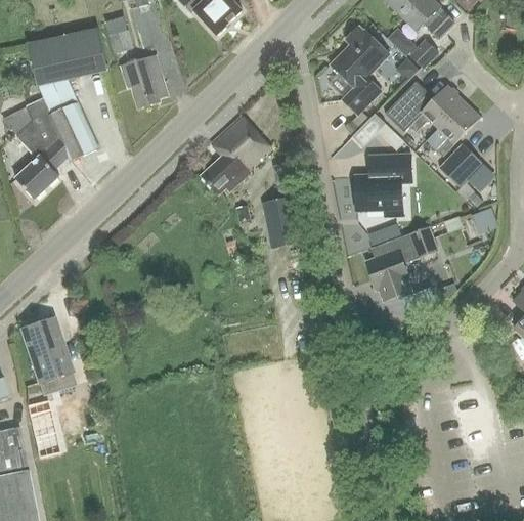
[(179,0),(191,12),(193,10),(216,34),(217,34),(219,34),(225,28),(225,26),(243,9),(233,0),(179,0)]
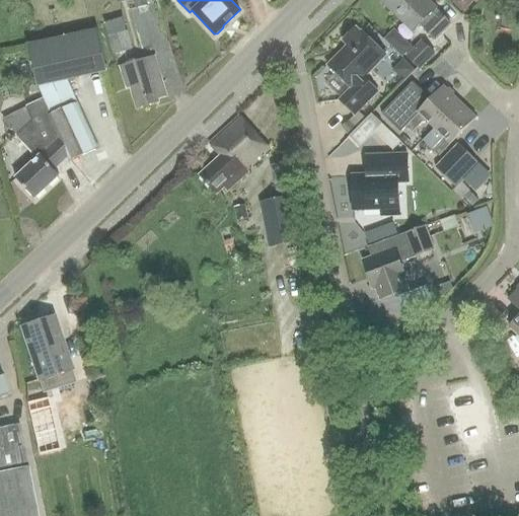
[(434,39),(450,22),(435,7),(428,0),(381,0),(412,30),(419,23),(434,39)]
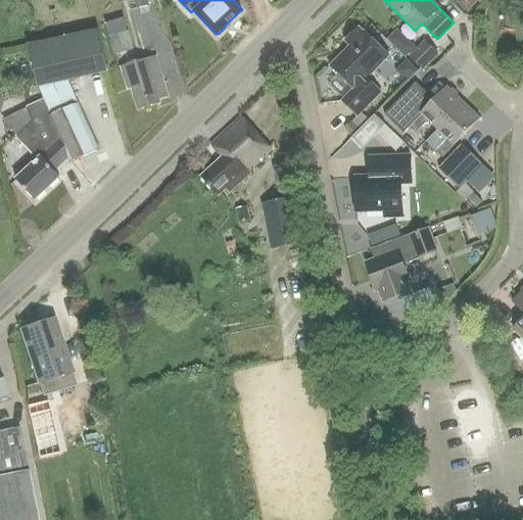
[(105,24),(113,52),(132,47),(124,17),(105,24)]
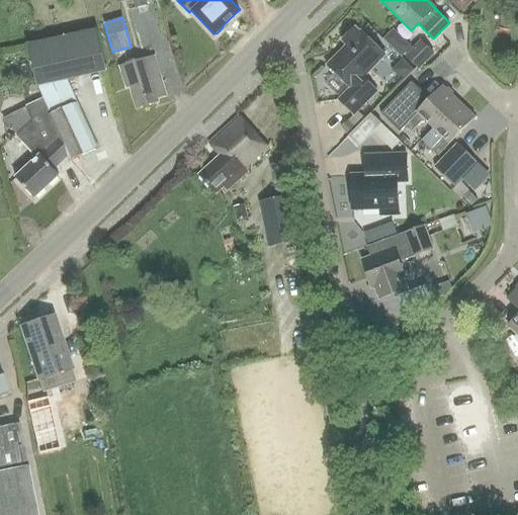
[(37,83),(44,96),(26,104),(32,117),(16,133),(37,155),(15,176),(34,196),(59,173),(54,168),(67,156),(69,159),(97,146),(67,78),(106,70),(97,26),(28,41),(37,83)]
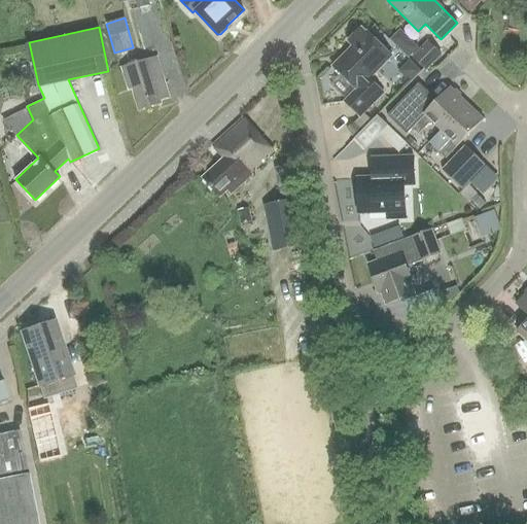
[(367,77),(390,55),(365,31),(364,32),(360,27),(347,40),(352,44),(331,65),(355,89),(344,100),(358,114),(382,92),(367,77)]
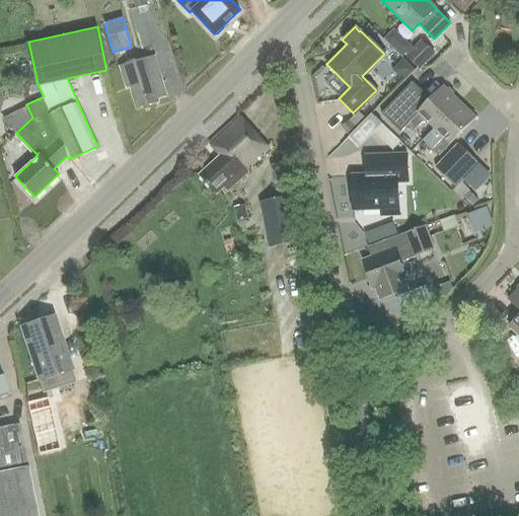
[(436,53),(422,39),(405,54),(420,68),(436,53)]
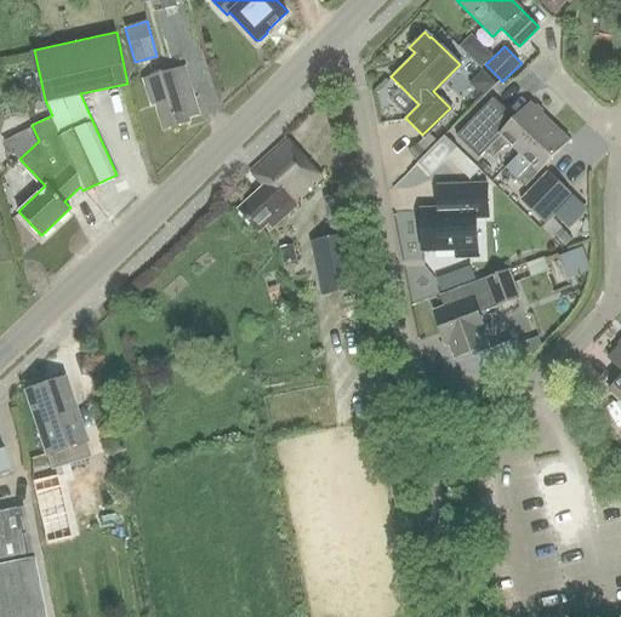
[(189,115),(199,113),(184,64),(143,76),(152,104),(157,103),(164,129),(191,120),(189,115)]
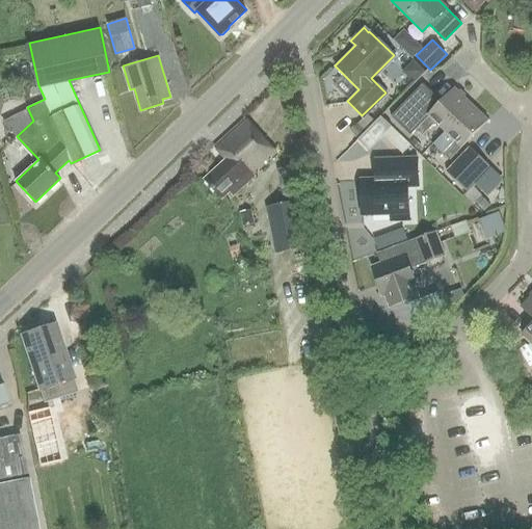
[(413,58),(401,70),(414,81),(425,70),(413,58)]
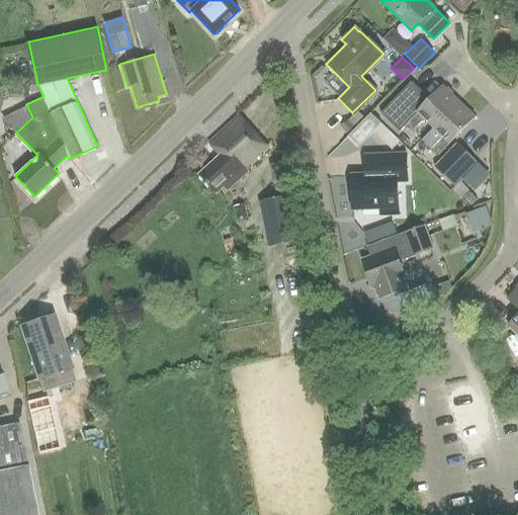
[(423,117),(432,126),(457,100),(441,84),(428,98),(410,81),(379,112),(399,131),(405,124),(411,131),(423,117)]
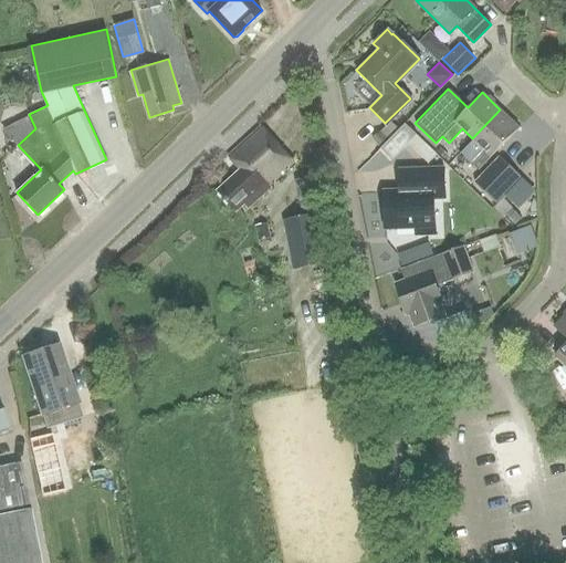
[(517,126),(500,110),(472,138),(460,152),(477,168),(517,126)]
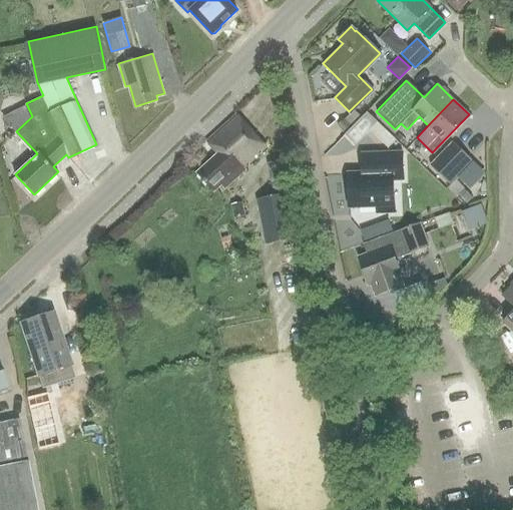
[(244,167),(267,147),(235,113),(207,139),(217,151),(196,170),(213,189),(221,182),(224,186),(244,168),(244,167)]
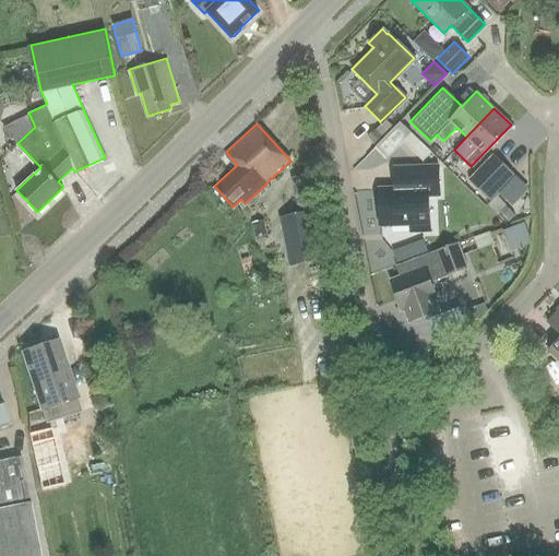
[(373,142),(381,133),(375,127),(367,134),(373,142)]
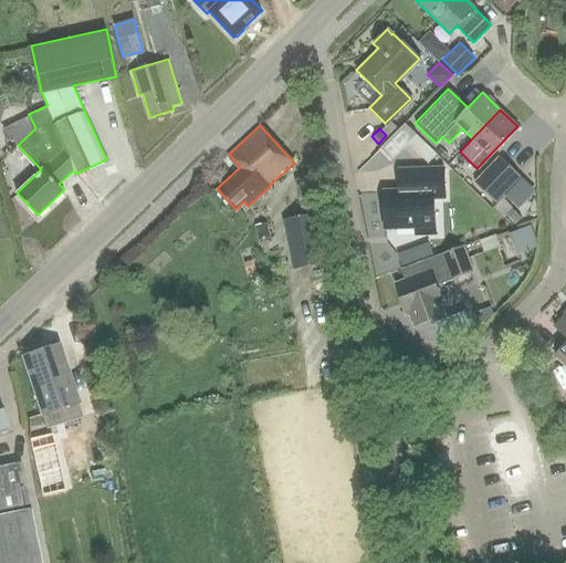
[(520,173),(500,154),(474,180),(494,199),(520,173)]
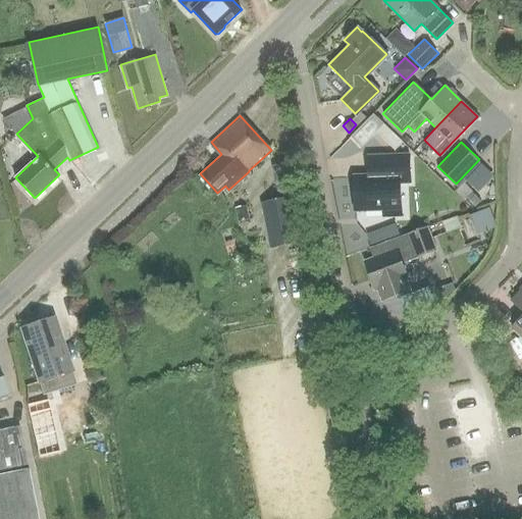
[(399,182),(409,182),(408,154),(367,155),(367,174),(353,175),(354,210),(382,209),(382,215),(400,214),(399,182)]
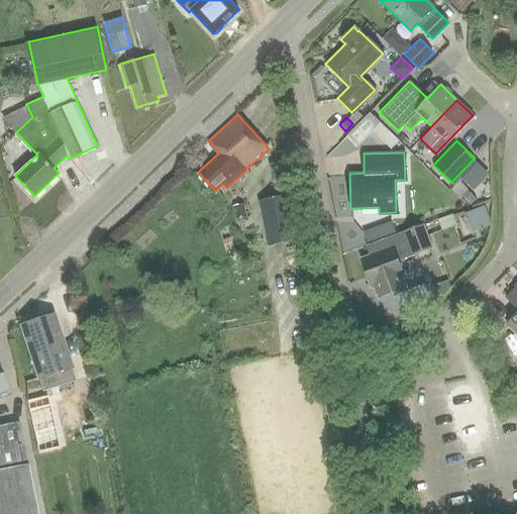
[(277,195),(259,199),(268,243),(299,237),(290,192),(296,191),(289,159),(270,163),(277,195)]
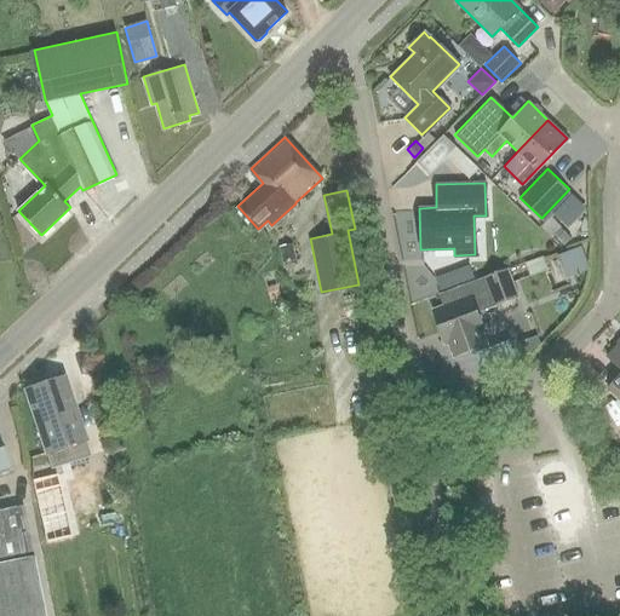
[(570,236),(560,226),(554,232),(564,243),(570,236)]
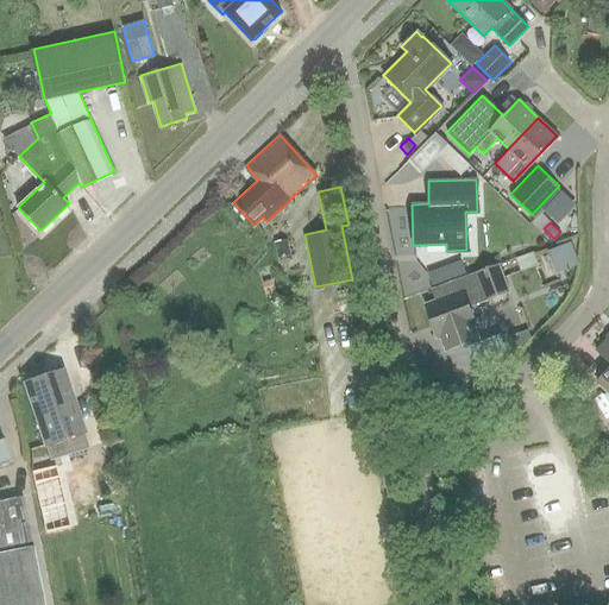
[(274,239),(277,254),(290,252),(287,237),(274,239)]
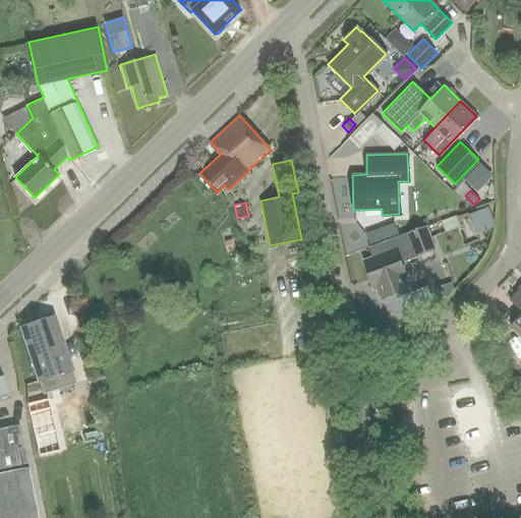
[(483,228),(503,224),(498,204),(479,208),(483,228)]
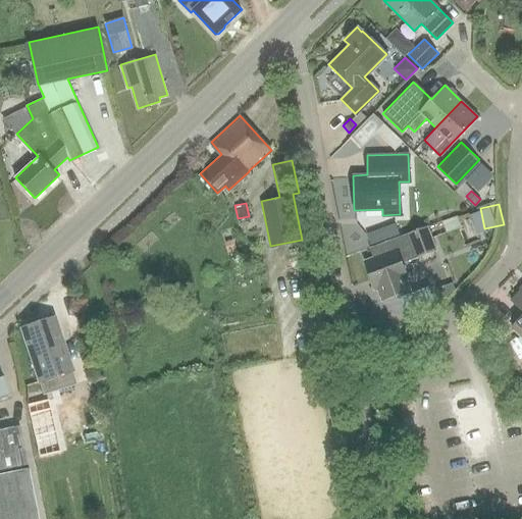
[(457,213),(441,218),(446,230),(461,225),(457,213)]
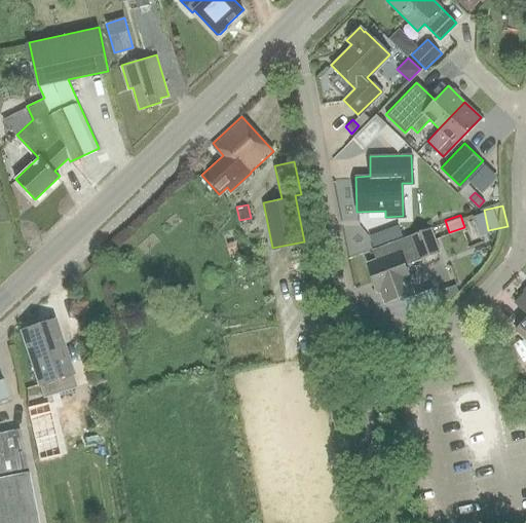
[(405,278),(410,276),(405,264),(440,251),(430,226),(372,249),(377,260),(366,264),(376,290),(380,288),(385,301),(410,292),(405,278)]
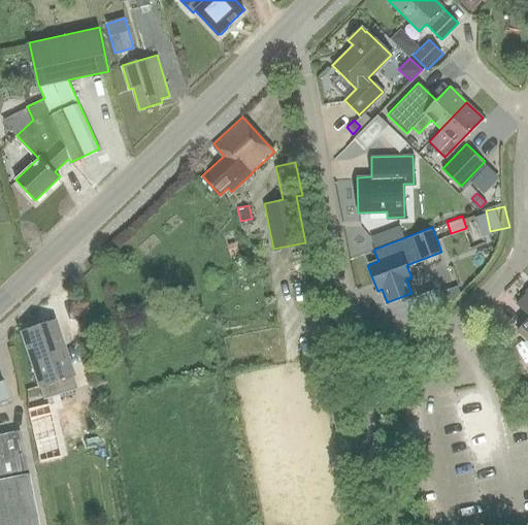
[(527,290),(516,303),(527,314),(527,319),(518,331),(527,340),(527,290)]
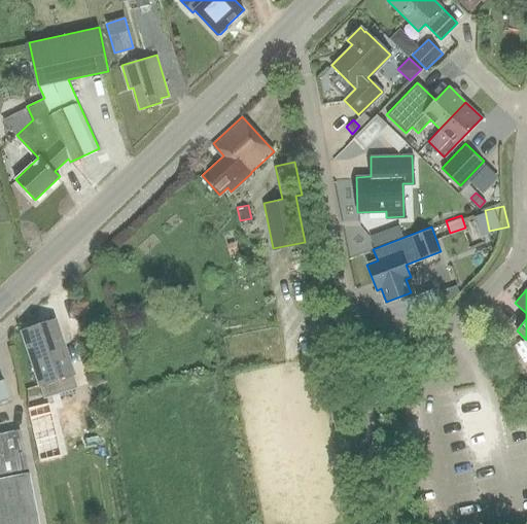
[(37,383),(38,382),(43,396),(75,386),(71,373),(73,372),(55,318),(20,329),(37,383)]
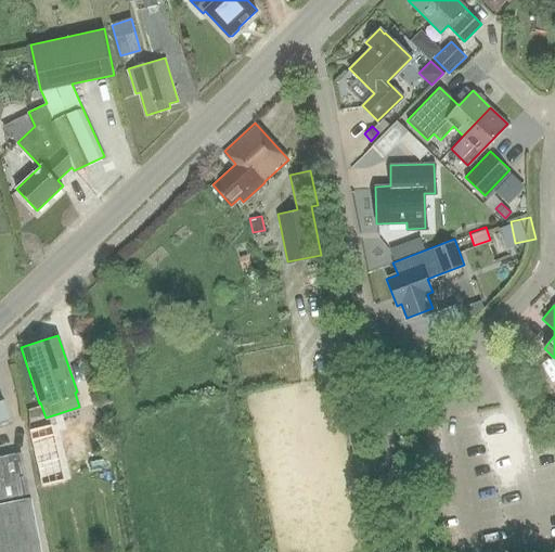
[(0,501),(29,496),(21,451),(0,454),(0,426),(10,423),(1,396),(0,395),(0,501)]
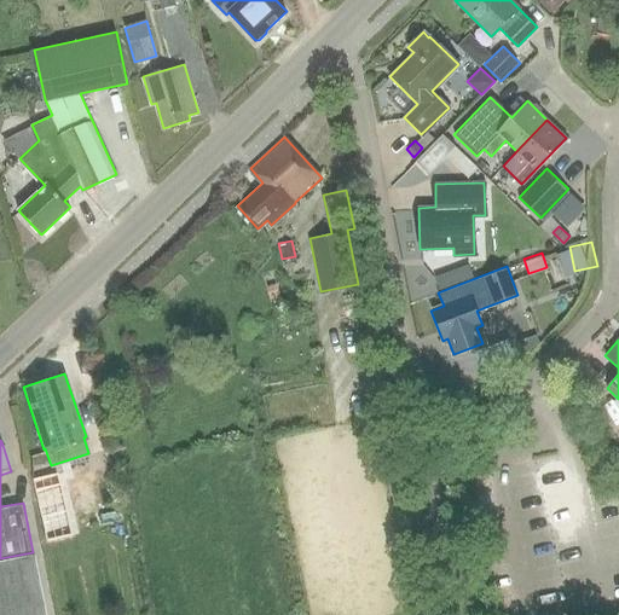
[(33,476),(38,495),(44,494),(52,537),(73,532),(59,470),(33,476)]
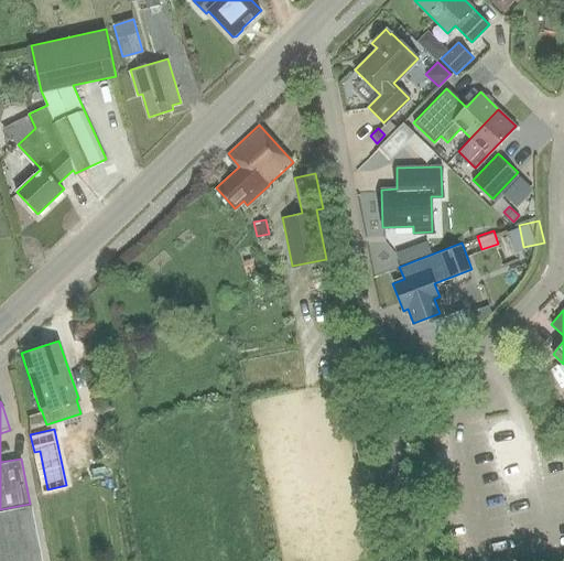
[(41,560),(30,504),(0,509),(0,560),(41,560)]
